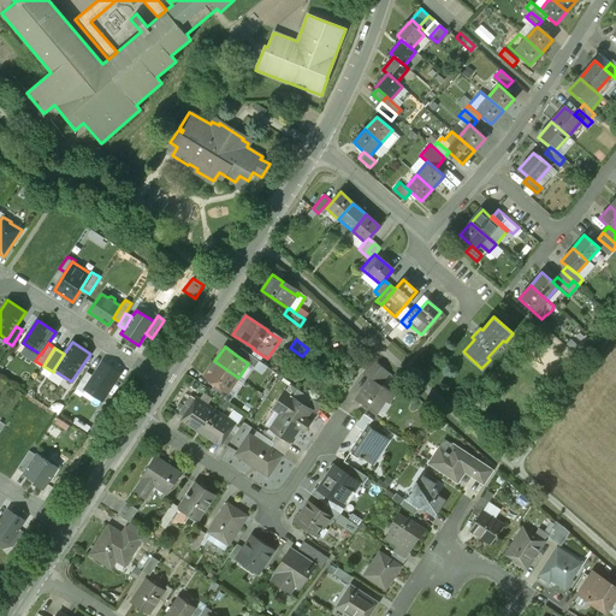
[(267,366),(241,348),(236,355),(248,363),(262,373),(267,366)]
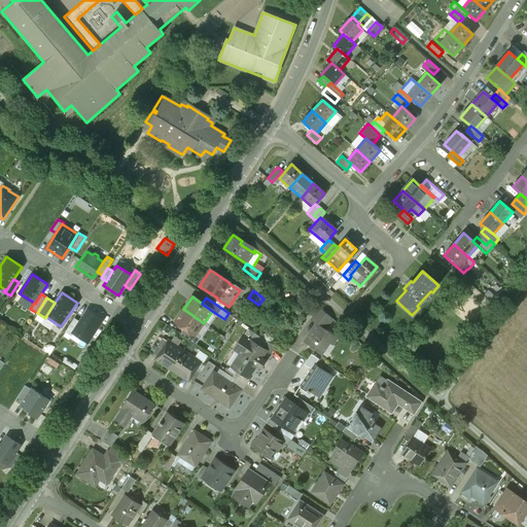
[(325,313),(318,307),(311,317),(318,322),(321,318),(322,318),(325,313)]
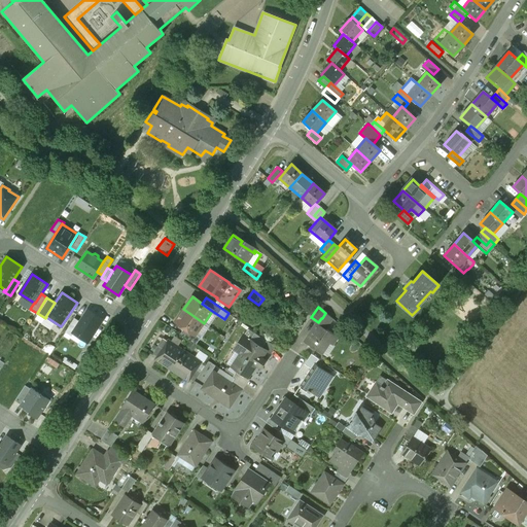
[(204,323),(183,309),(175,323),(184,329),(196,337),(196,336),(204,323)]
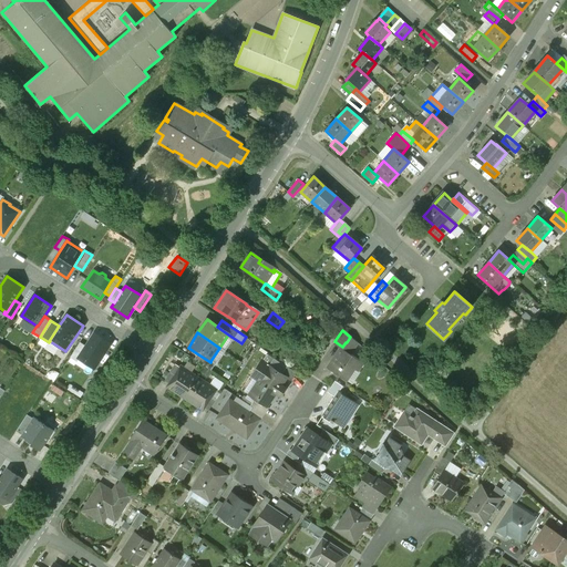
[(111,343),(94,333),(85,347),(78,359),(79,359),(94,369),(111,343)]
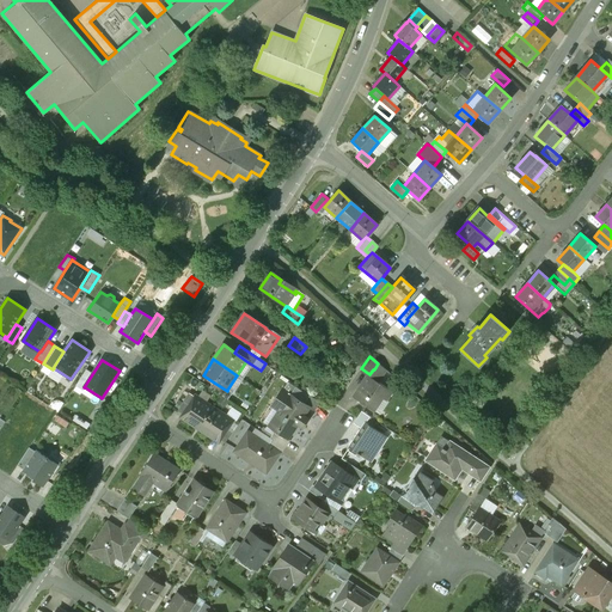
[(387,372),(378,363),(374,369),(381,375),(387,372)]
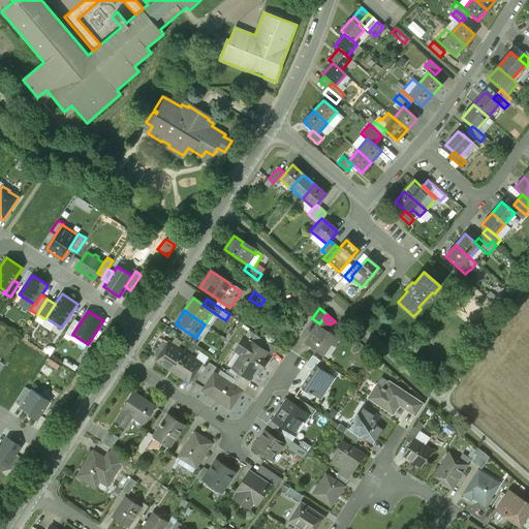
[(72,335),(80,323),(74,319),(65,333),(71,337),(73,335),(72,335)]
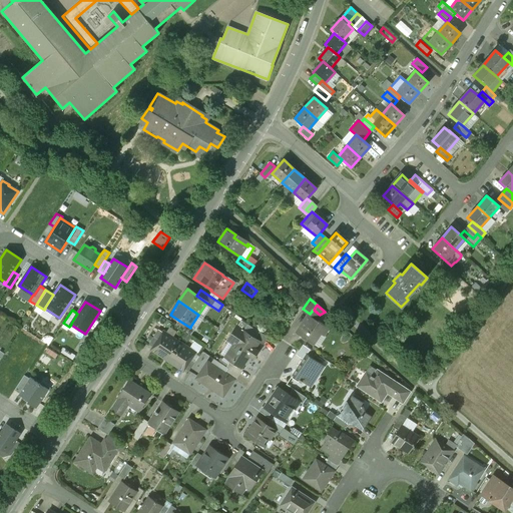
[(310,314),(301,329),(299,328),(296,333),(311,344),(319,333),(323,336),(328,329),(316,321),(320,315),(314,310),(313,310),(310,314)]
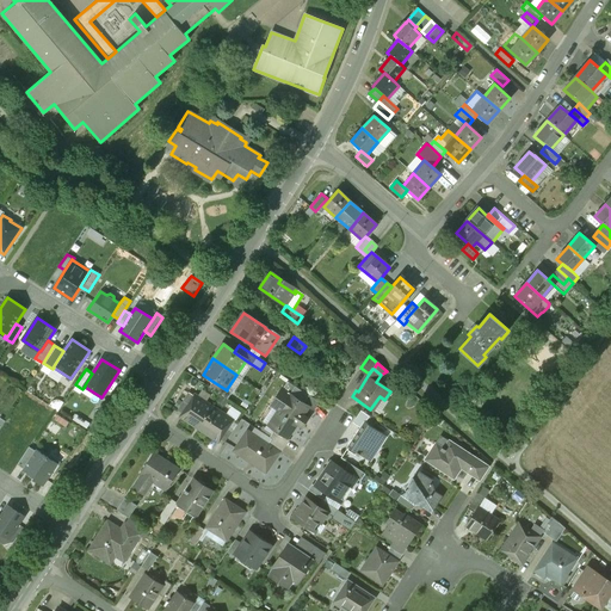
[(314,411),(319,402),(289,381),(283,389),(282,390),(314,411)]
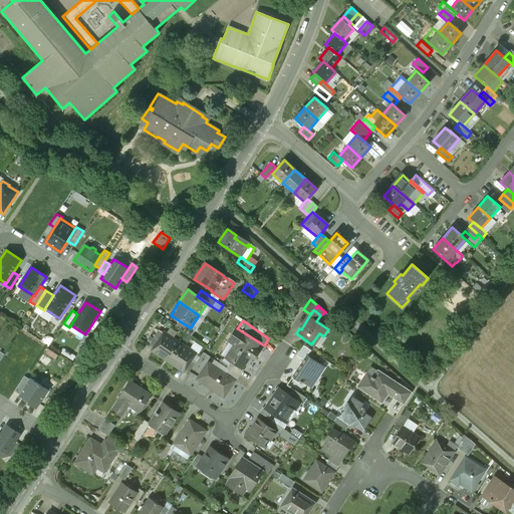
[(191,328),(180,321),(177,325),(192,335),(195,330),(191,327),(191,328)]
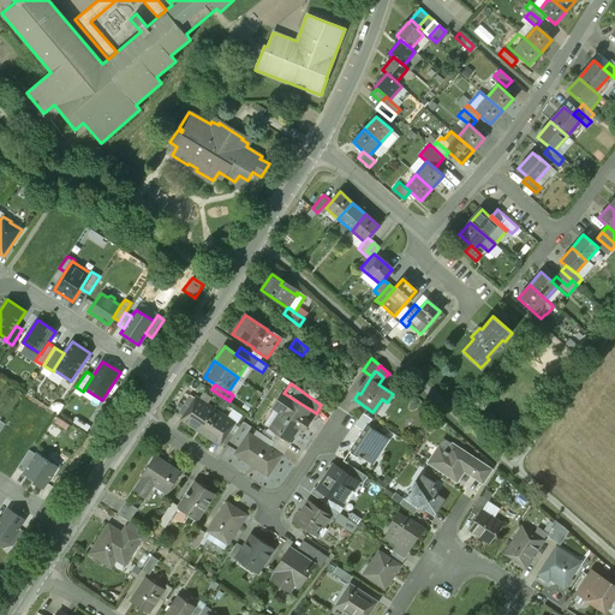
[(311,411),(284,393),(274,407),(281,413),(273,425),(292,439),(304,419),(305,419),(311,411)]
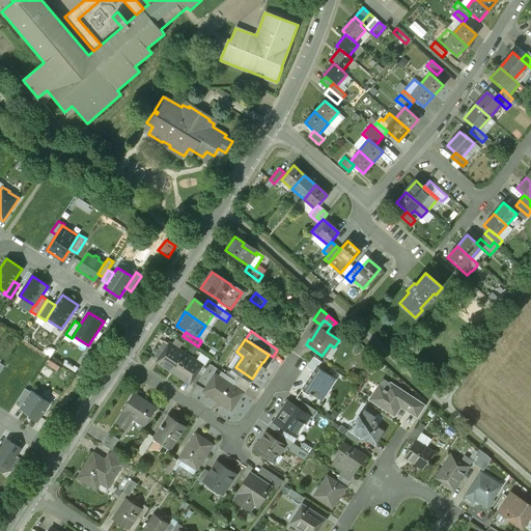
[(164,342),(154,358),(159,361),(169,345),(164,342)]
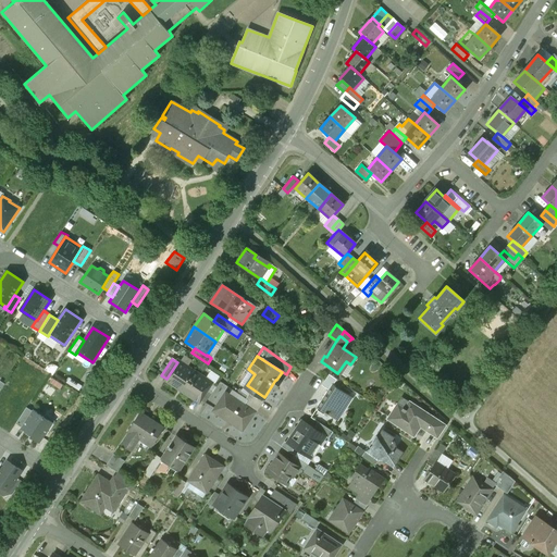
[(166,379),(165,381),(181,391),(193,372),(177,362),(166,379)]
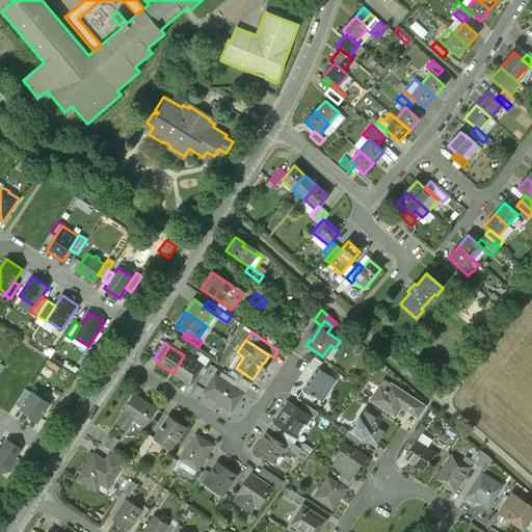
[(184,355),(173,373),(189,384),(190,382),(197,372),(201,367),(184,355)]
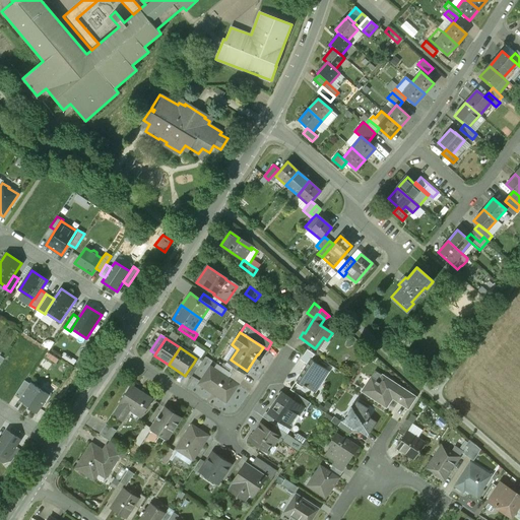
[(314,354),(307,349),(300,360),(307,365),(310,360),(311,360),(314,354)]
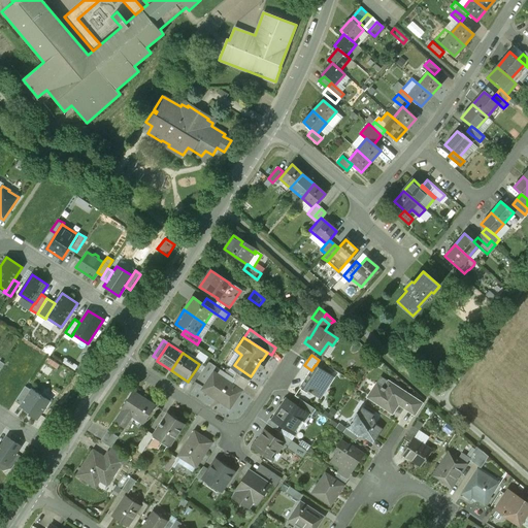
[(316,365),(315,365),(311,370),(301,387),(307,391),(306,392),(309,394),(310,393),(317,397),(331,375),(316,365)]
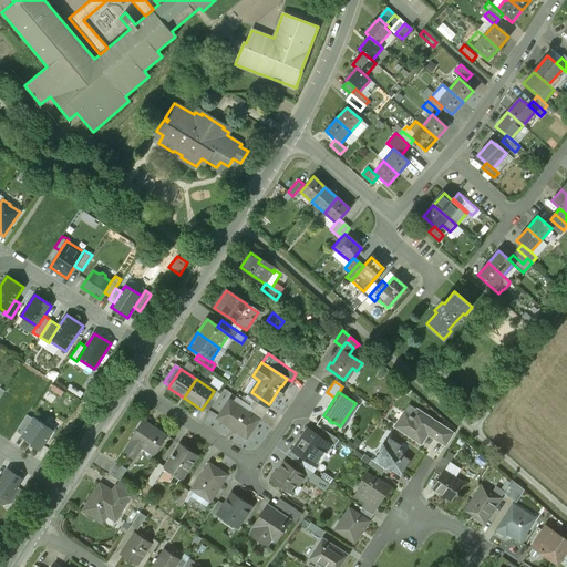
[(210,397),(203,408),(208,411),(216,400),(210,397)]
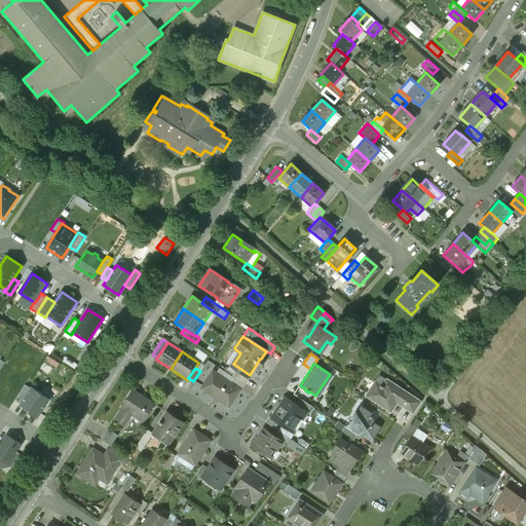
[(250,379),(236,371),(232,377),(234,378),(246,385),(250,379)]
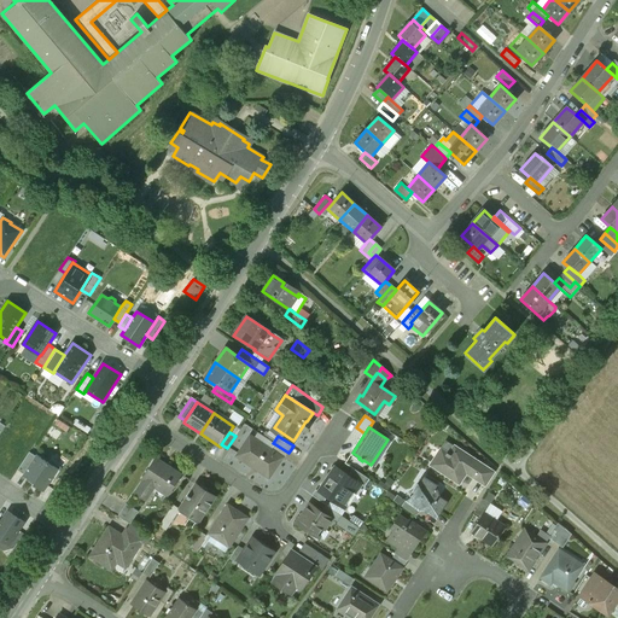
[(255,439),(249,448),(245,445),(237,458),(269,478),(283,459),(270,450),(255,439)]
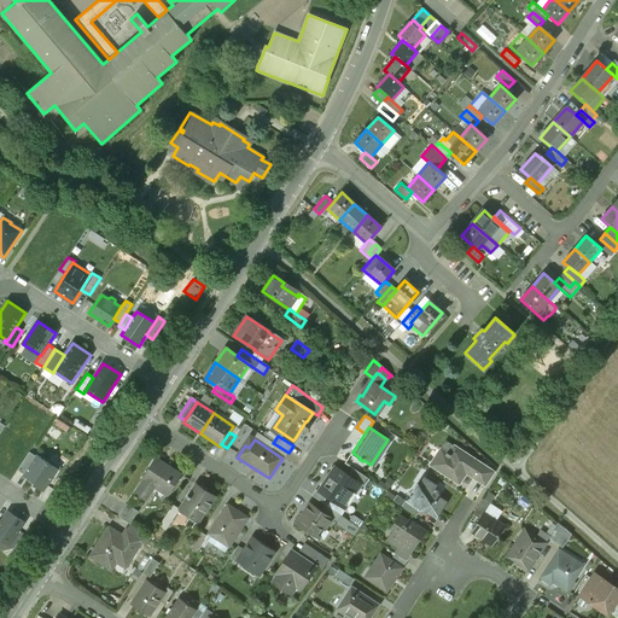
[(289,453),(275,444),(270,450),(283,459),(284,460),(289,453)]
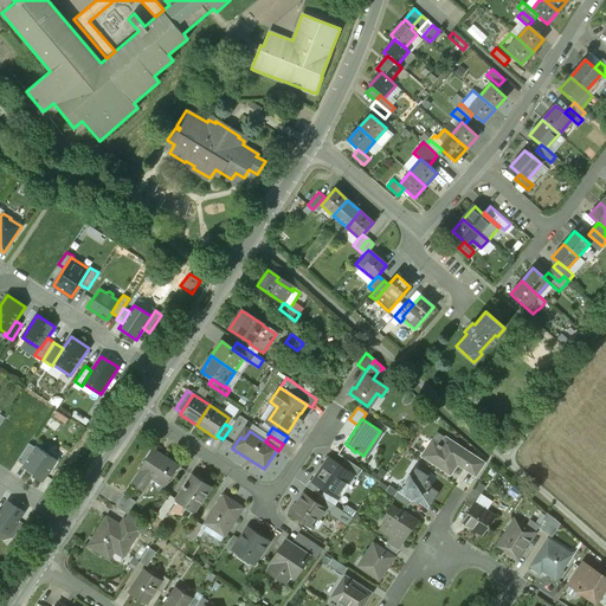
[(472,456),(446,439),(440,447),(432,443),(423,456),(450,474),(457,464),(464,469),(472,456)]
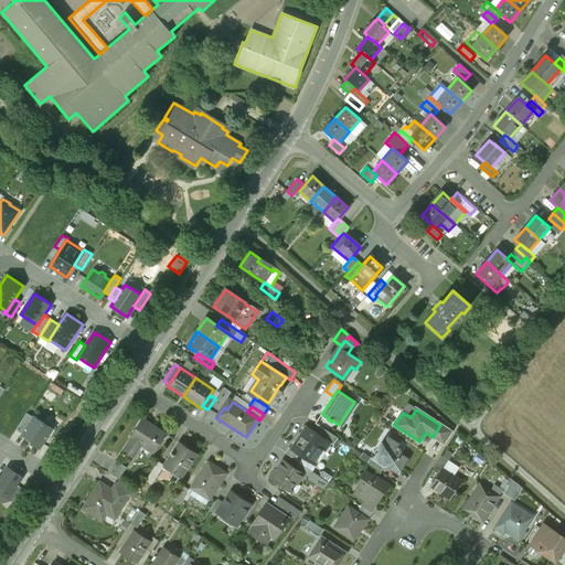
[(16,430),(21,434),(32,417),(27,414),(16,430)]
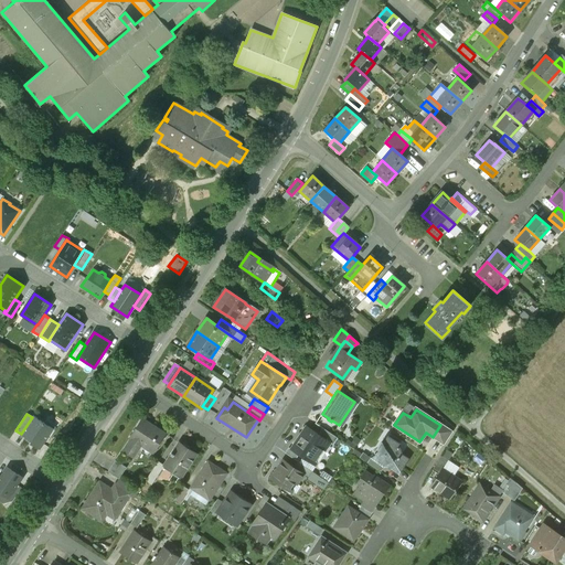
[(53,429),(33,416),(32,417),(21,434),(21,435),(31,441),(30,443),(40,449),(53,429)]
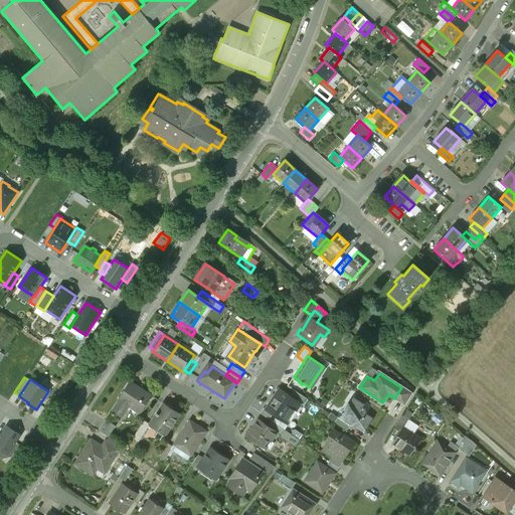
[(150,395),(130,381),(119,397),(121,398),(129,403),(140,410),(150,395)]
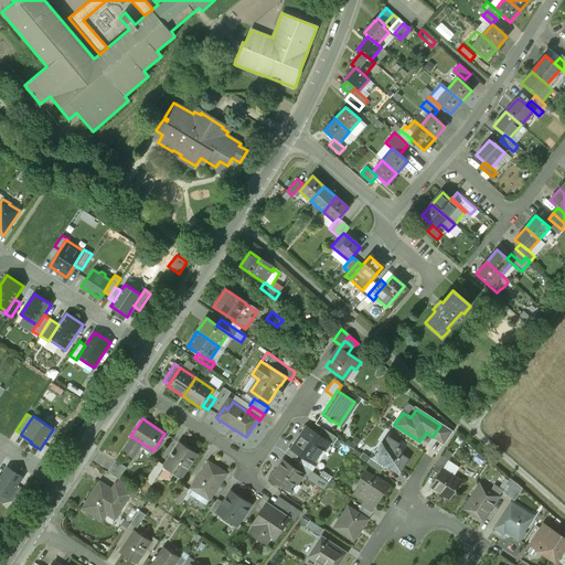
[(450,433),(440,425),(433,437),(443,444),(450,433)]
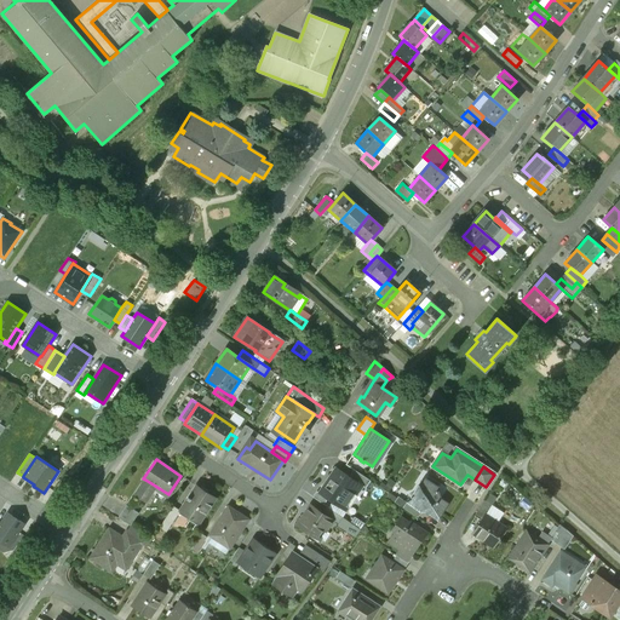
[(350,477),(336,468),(334,469),(336,469),(329,477),(328,477),(329,478),(326,484),(323,483),(323,484),(323,486),(319,493),(319,492),(317,493),(327,499),(346,512),(346,511),(344,510),(361,486),(361,484),(350,477)]
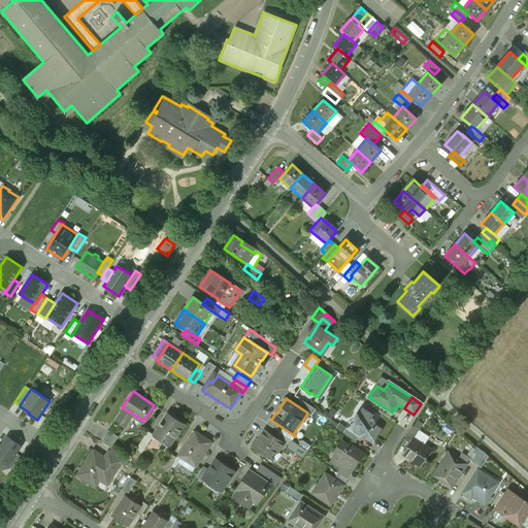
[(316,409),(301,400),(298,406),(307,413),(307,414),(311,417),(316,409)]
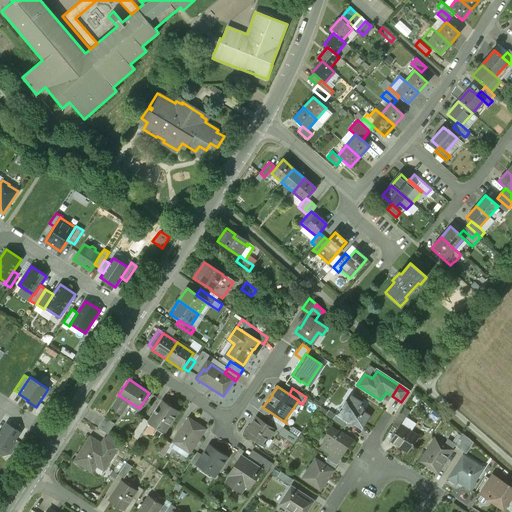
[(112,408),(120,414),(128,401),(120,396),(112,408)]
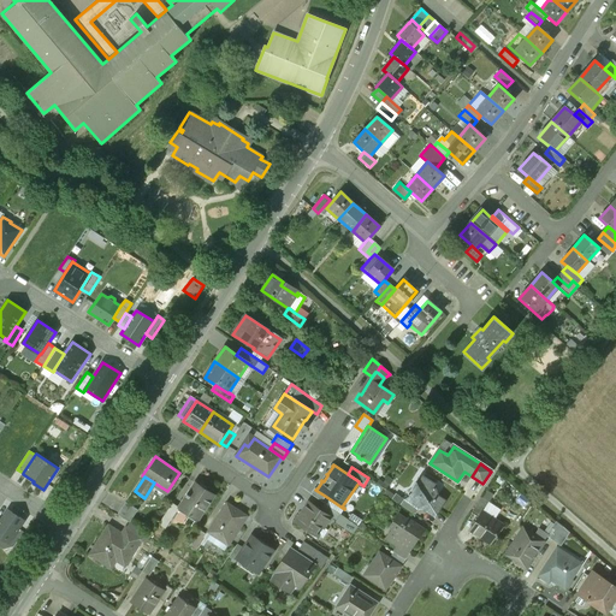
[(436,485),(422,477),(415,486),(420,493),(413,497),(419,508),(421,507),(434,515),(444,501),(437,495),(437,493),(436,491),(434,490),(432,489),(436,485)]
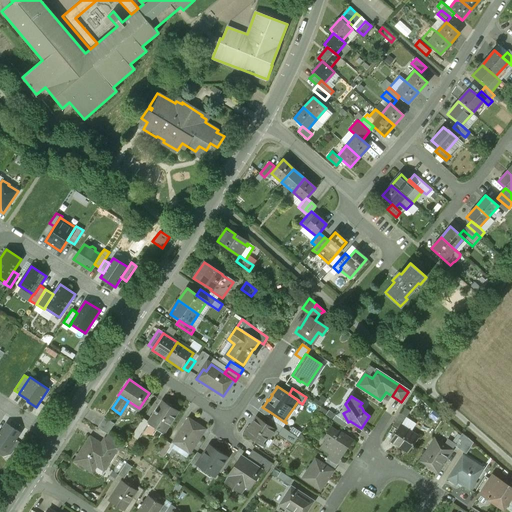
[(178,412),(161,401),(148,421),(165,432),(178,412)]
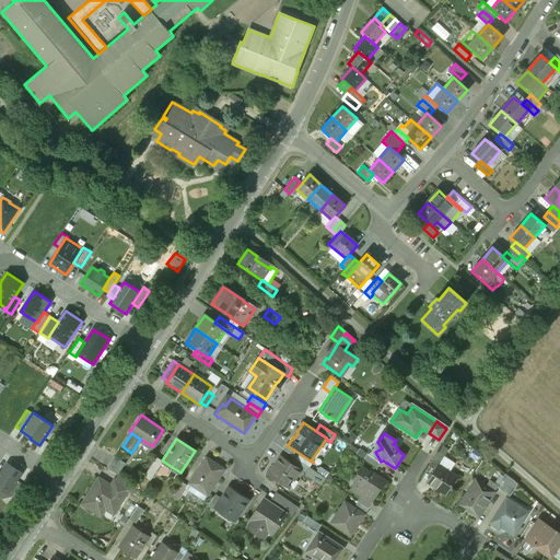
[(287,445),(284,444),(281,450),(292,456),(295,451),(287,445)]
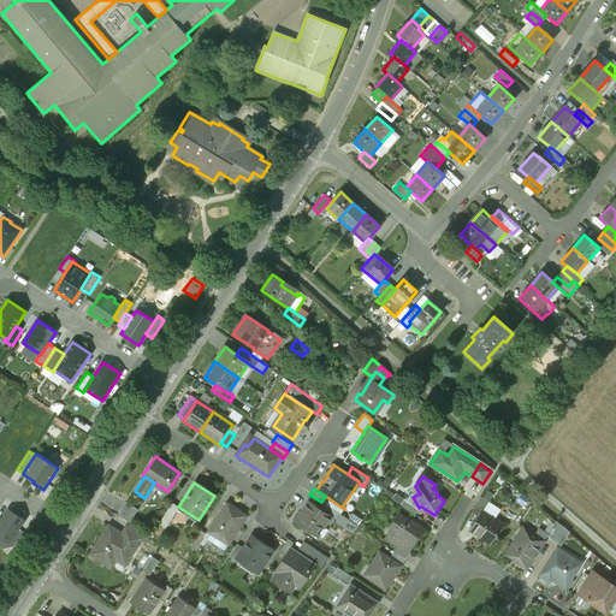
[(412,495),(403,501),(400,504),(414,514),(419,508),(413,497),(412,495)]
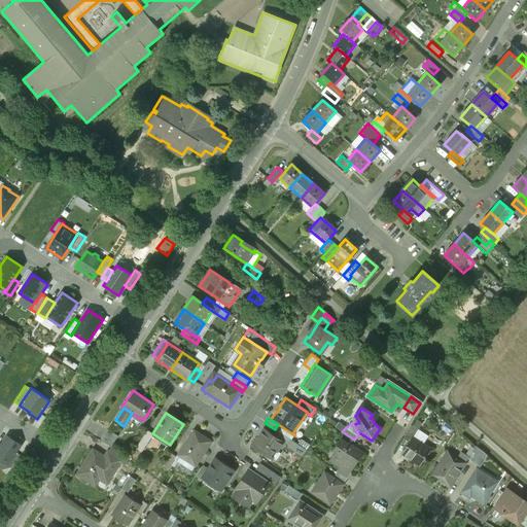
[(412,426),(403,438),(410,443),(413,438),(413,437),(418,430),(412,426)]
